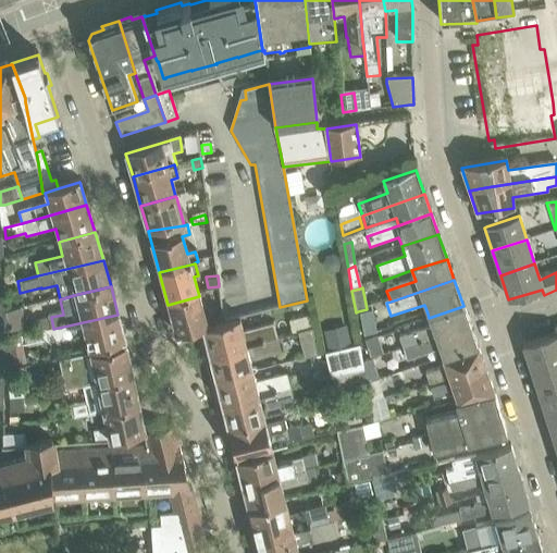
[(208,328),(199,296),(168,305),(176,336),(203,329),(208,328)]
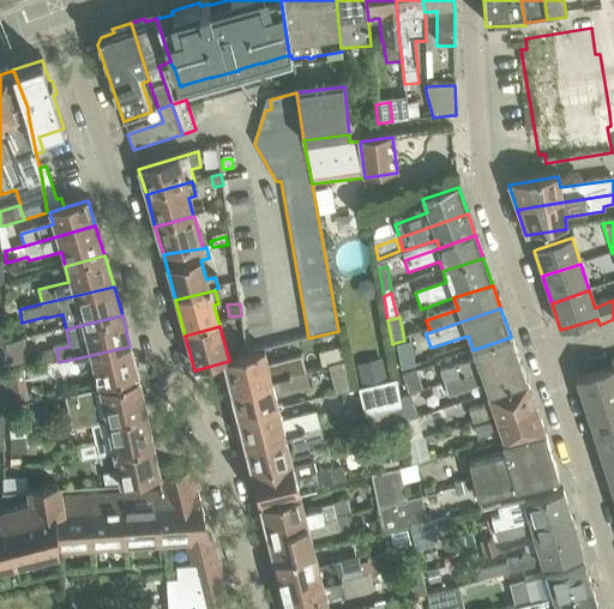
[(441,374),(445,386),(452,385),(519,361),(511,337),(473,350),(476,362),(441,374)]
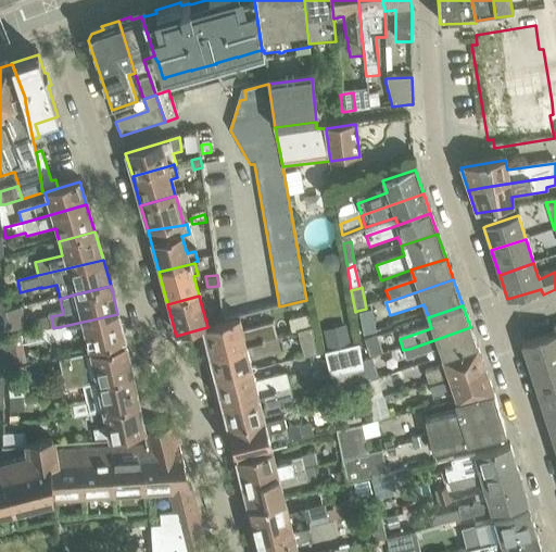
[(20,308),(5,312),(5,316),(5,329),(5,333),(24,328),(20,308)]
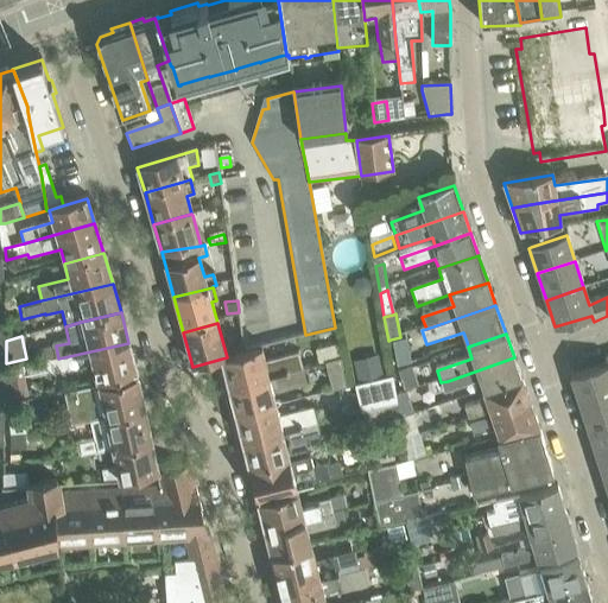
[(407,341),(392,343),(396,366),(411,363),(407,341)]
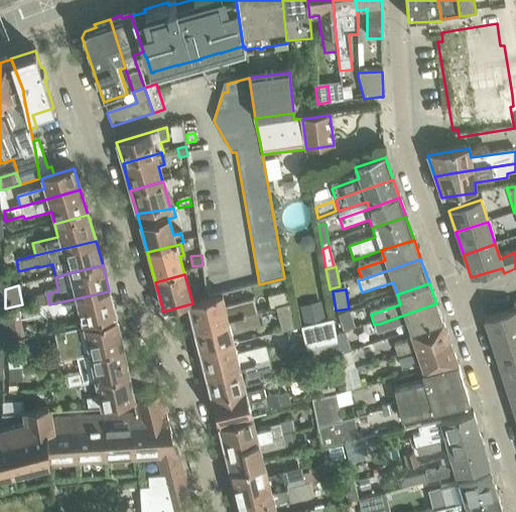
[(48,304),(39,306),(41,315),(45,318),(52,316),(79,310),(83,326),(116,317),(109,291),(49,304),(48,304)]
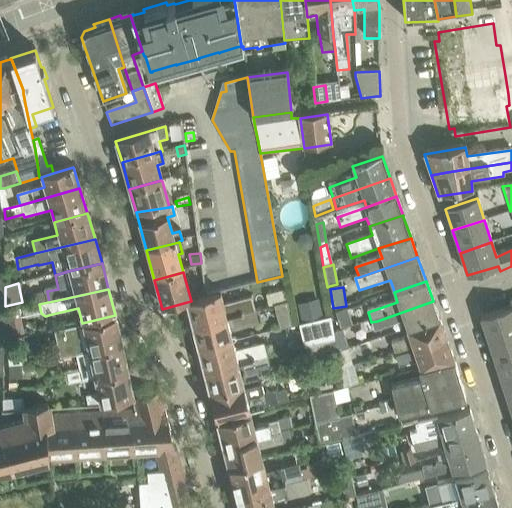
[(46,293),(36,295),(38,304),(39,304),(48,302),(46,293)]
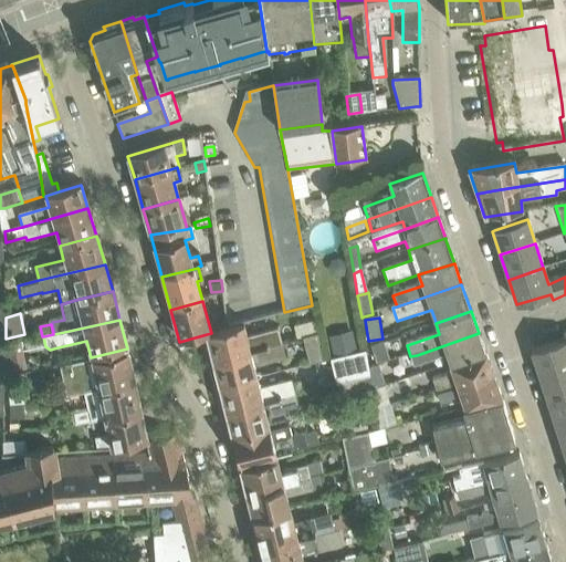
[(243,324),(211,333),(207,334),(213,363),(269,350),(282,346),(278,330),(247,337),(243,324)]
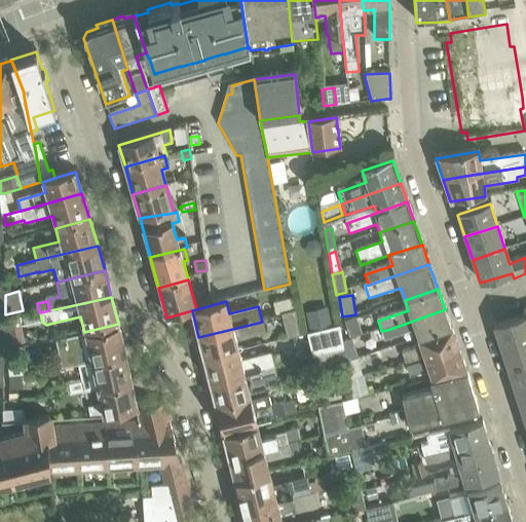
[(294,301),(273,306),(276,318),(283,317),(296,313),(294,301)]
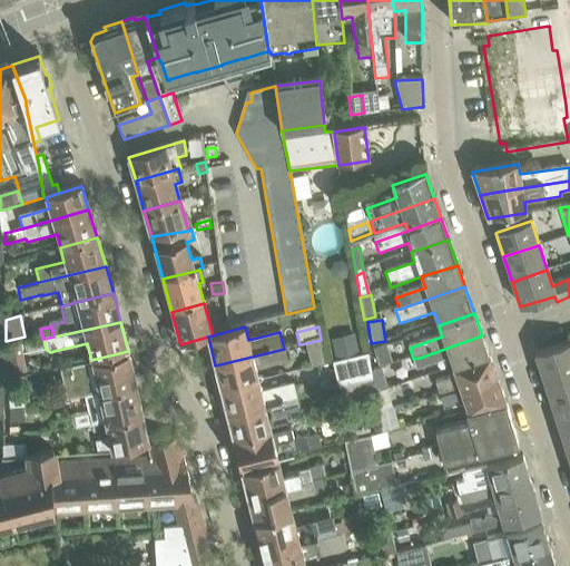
[(357,335),(333,341),(338,361),(362,355),(357,335)]
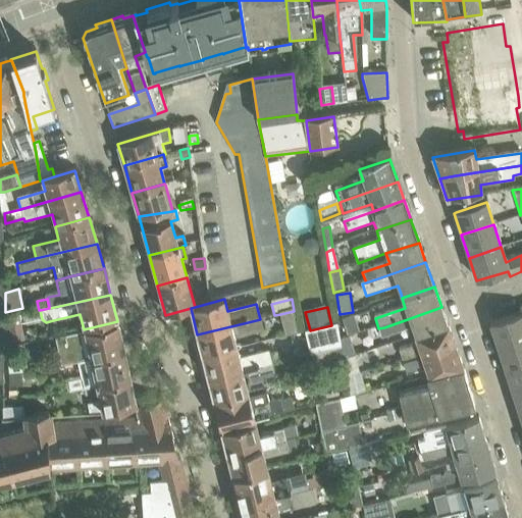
[(448,326),(441,307),(384,327),(378,328),(381,338),(412,327),(415,337),(448,326)]
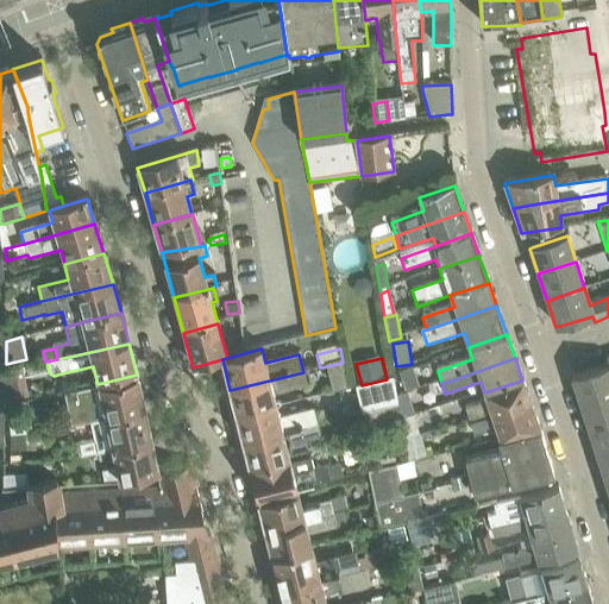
[(608,358),(607,360),(608,366),(572,378),(579,403),(608,392),(608,358)]
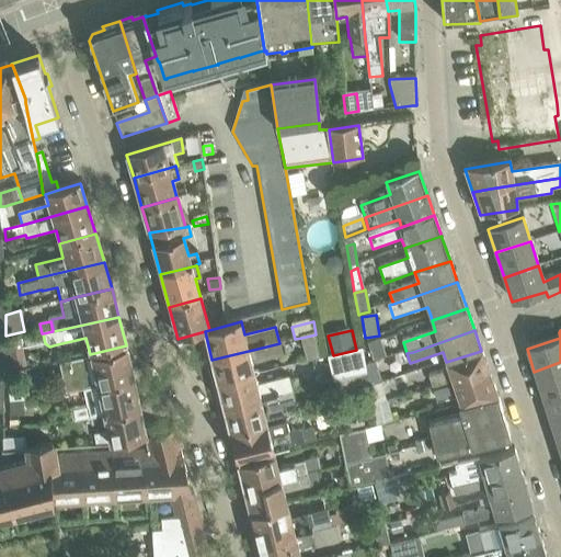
[(316,334),(301,338),(307,362),(320,359),(316,334)]
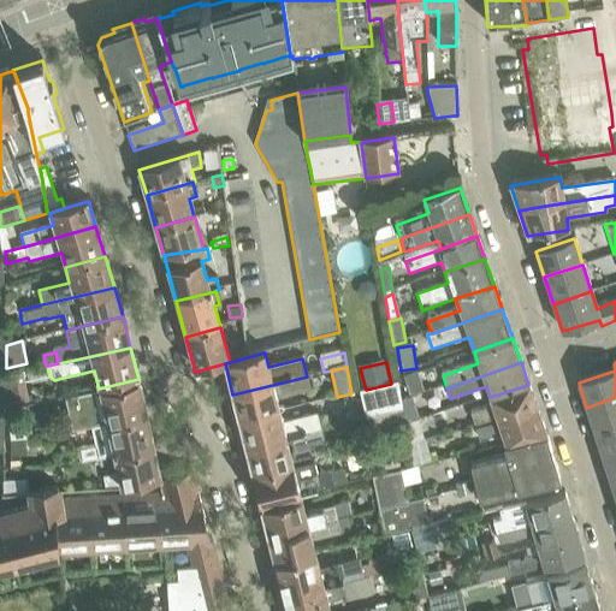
[(24,371),(6,375),(6,379),(6,395),(6,408),(30,402),(24,371)]
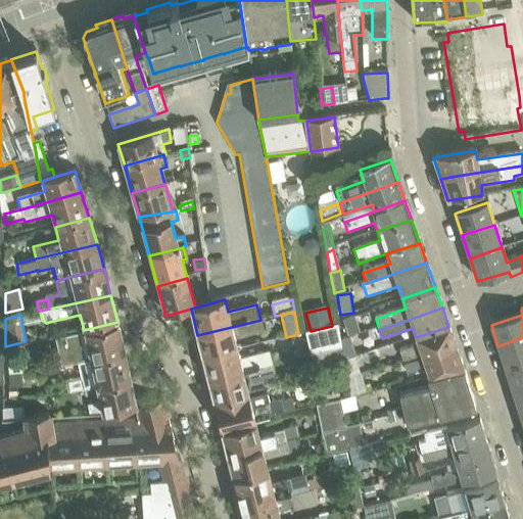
[(343,321),(349,337),(360,334),(353,317),(343,321)]
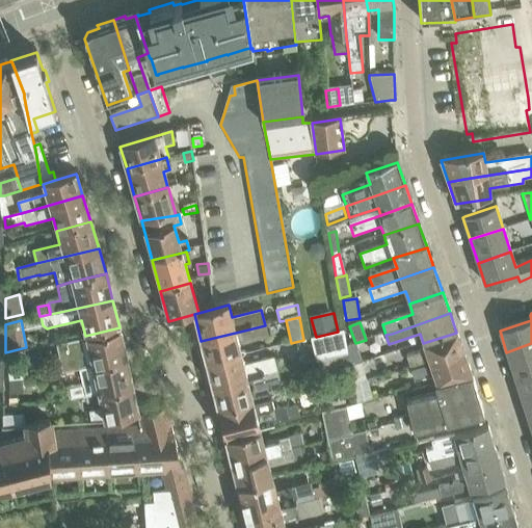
[(253,328),(201,341),(207,363),(207,364),(241,355),(241,354),(238,344),(267,337),(265,325),(253,328)]
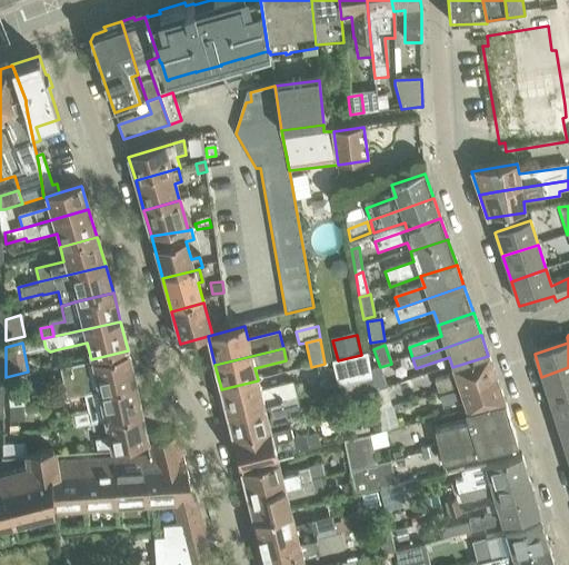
[(338,360),(331,363),(337,387),(371,378),(370,370),(367,354),(361,355),(338,360)]
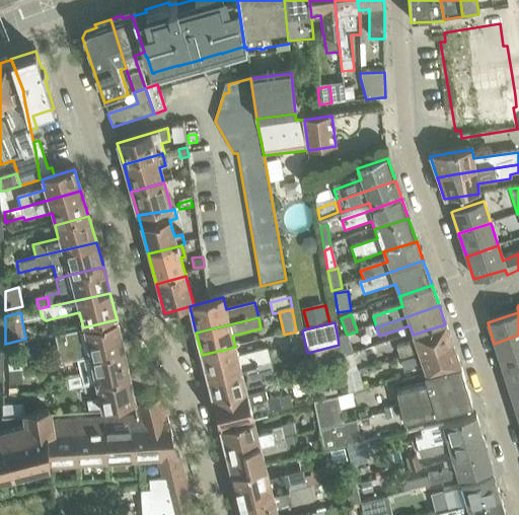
[(84,330),(65,335),(71,361),(81,359),(90,357),(123,350),(117,323),(84,330)]
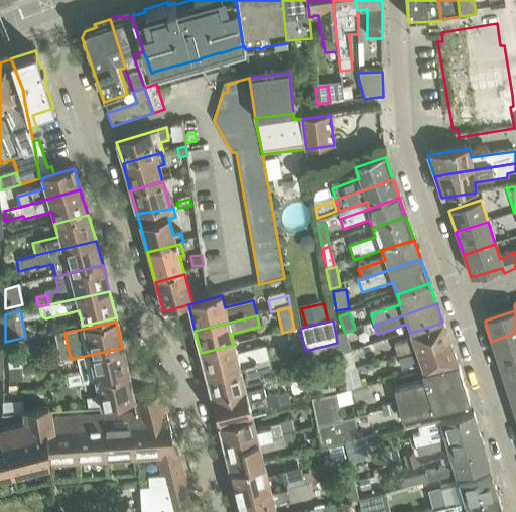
[(413,341),(396,347),(399,357),(417,352),(418,355),(435,349),(434,346),(449,342),(442,323),(411,333),(413,341)]
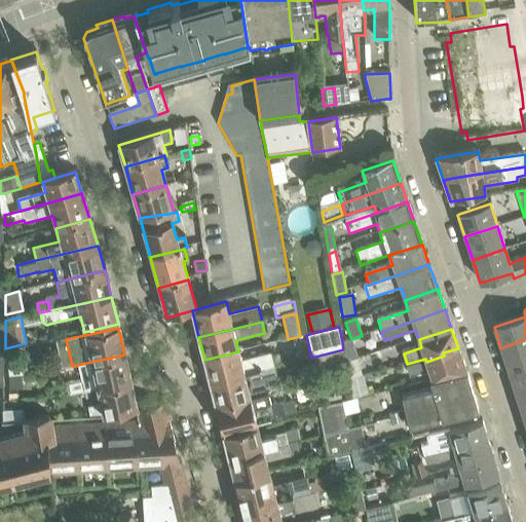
[(342,342),(343,349),(345,364),(357,360),(358,360),(351,339),(342,342)]
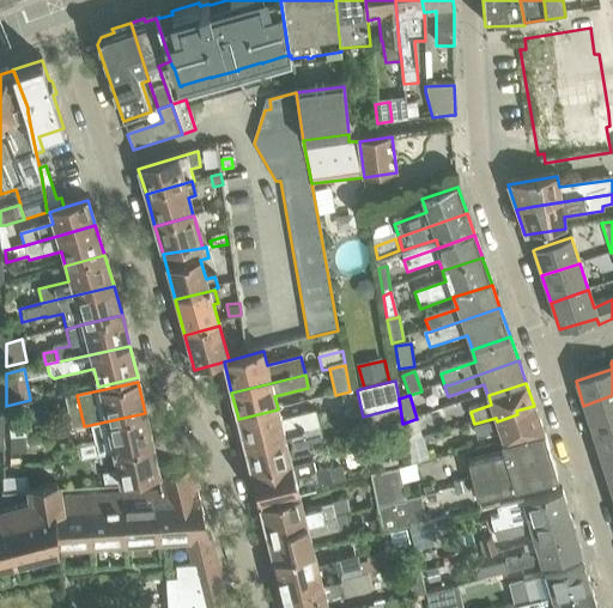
[(612,395),(583,406),(593,432),(612,425),(612,395)]
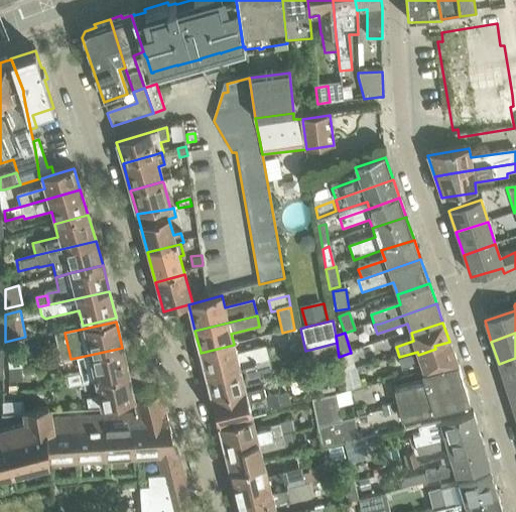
[(418,355),(400,360),(403,371),(422,366),(424,374),(450,368),(459,366),(450,345),(449,342),(434,346),(435,349),(418,355)]
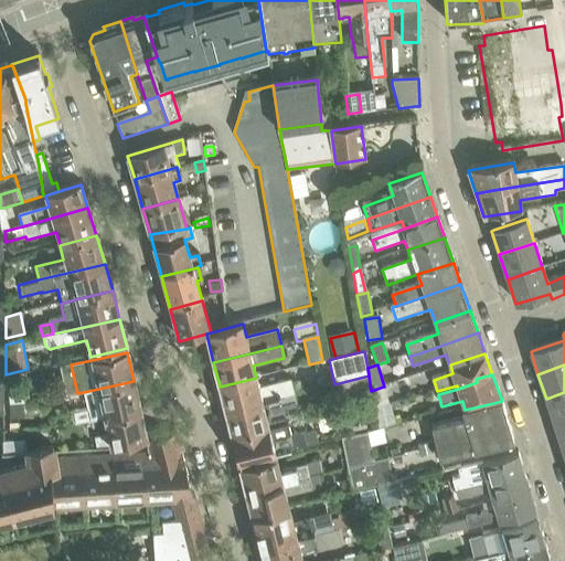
[(257,381),(256,378),(220,387),(221,390),(226,413),(294,395),(290,381),(259,389),(257,381)]
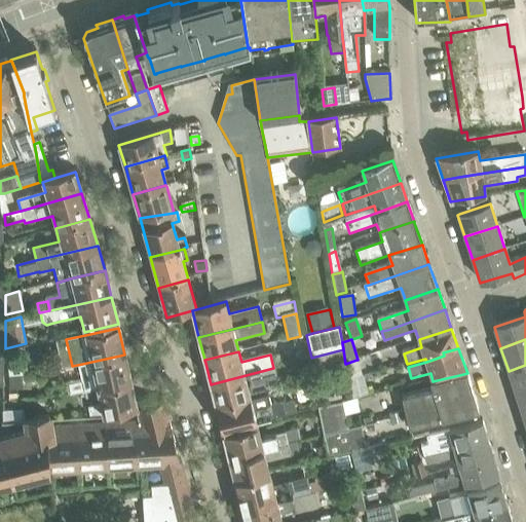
[(82,364),(76,365),(82,393),(97,389),(130,382),(124,355),(91,362),(82,364)]
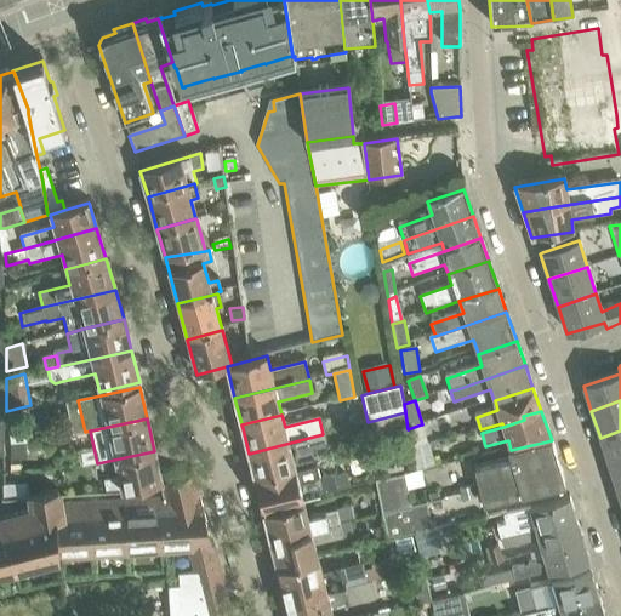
[(24,425),(10,427),(10,446),(26,444),(28,443),(24,425)]
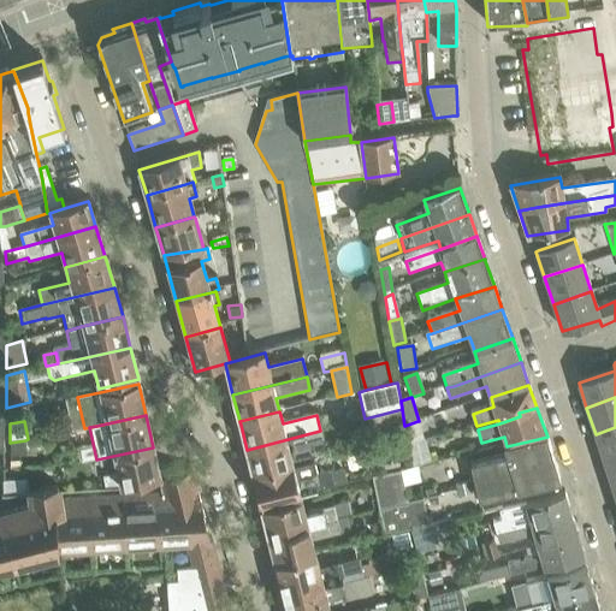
[(425,444),(418,421),(404,426),(408,449),(425,444)]
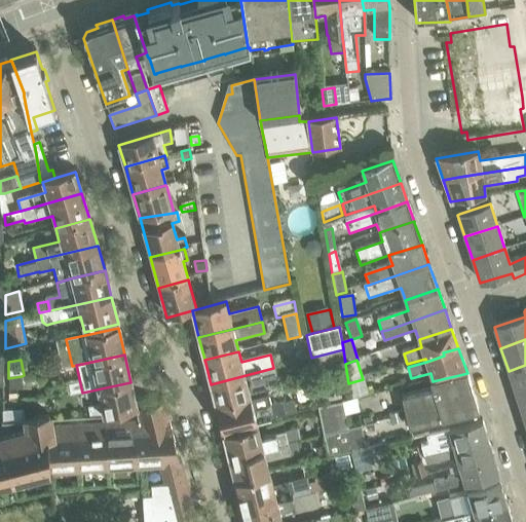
[(525,365),(509,371),(516,394),(525,389),(525,365)]
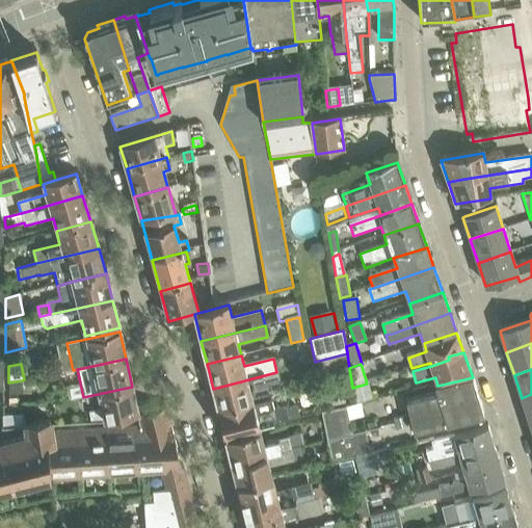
[(276,372),(213,389),(218,411),(219,413),(254,404),(254,402),(250,393),(280,386),(276,372)]
